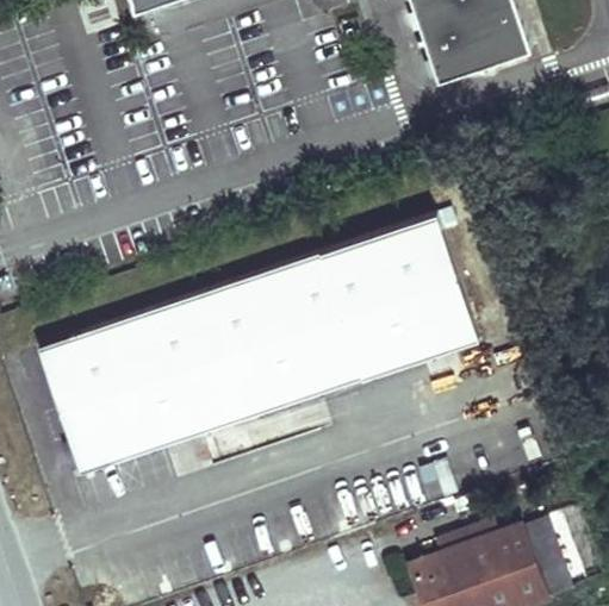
[(416,0),(443,82),(538,51),(520,0),(416,0)]
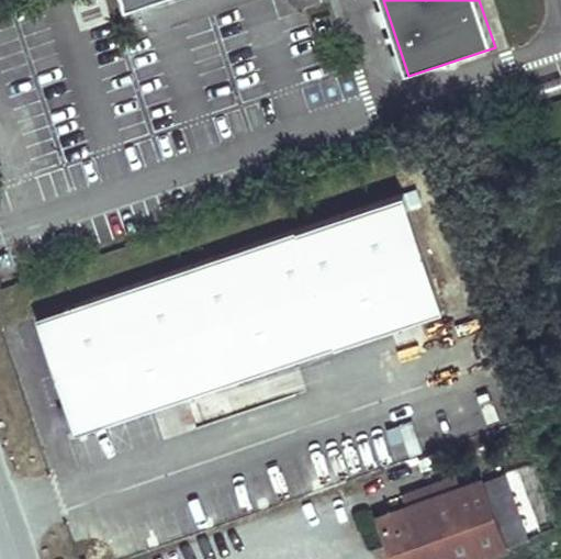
[(412,196),(33,320),(71,436),(440,314),(405,211),(416,208),(412,196)]
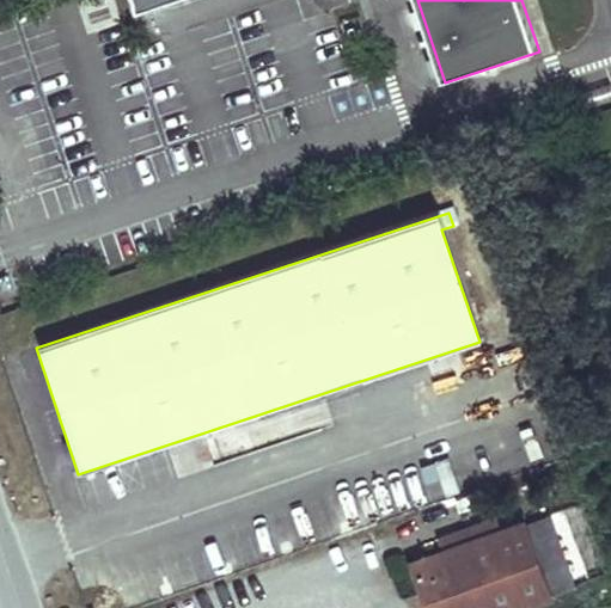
[(493,522),(439,541),(444,553),(498,535),(493,522)]
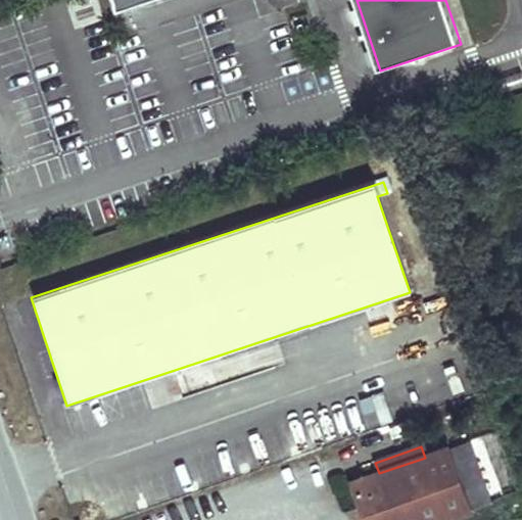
[(443,519),(468,511),(446,450),(425,458),(379,473),(350,483),(360,508),(364,519),(443,519)]
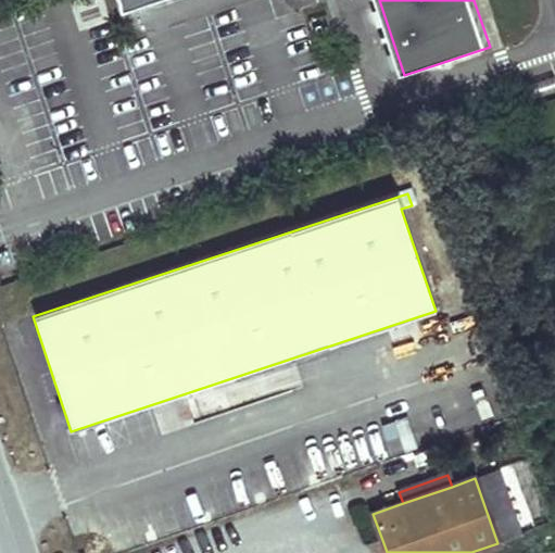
[(382,540),(370,543),(374,552),(387,552),(382,540)]
